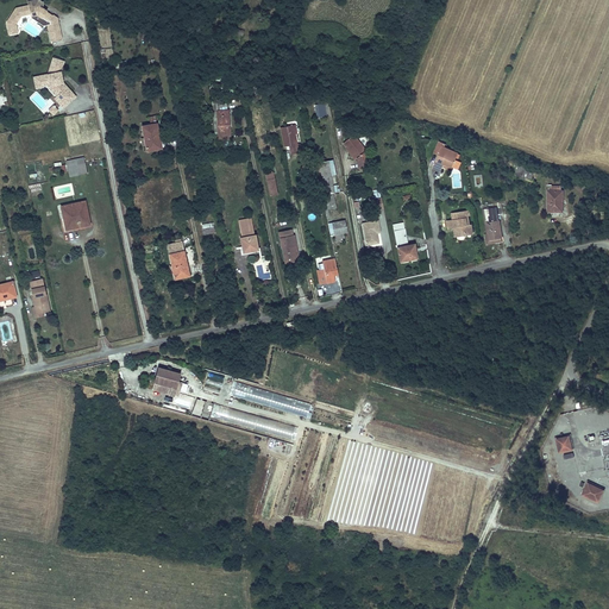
[(48,22),(37,14),(31,16),(31,18),(43,25),(48,25),(48,24),(50,24),(49,22),(48,22)]
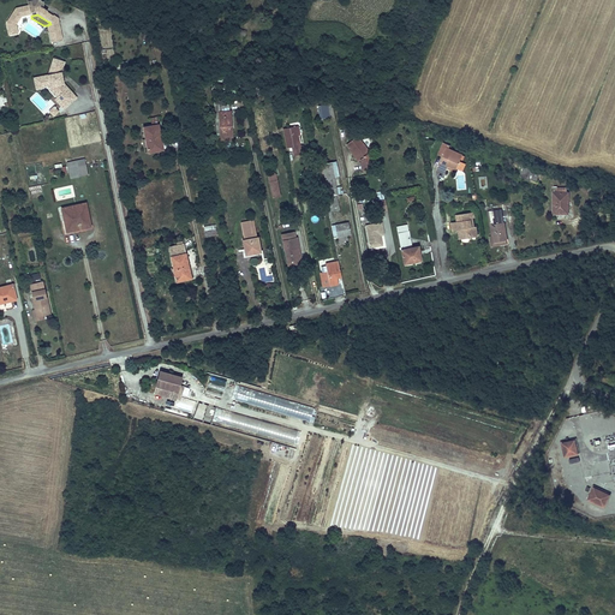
[(64,109),(78,97),(64,82),(63,72),(65,63),(65,61),(53,58),(48,75),(33,77),(35,90),(47,88),(52,89),(52,94),(57,99),(57,101),(64,109)]
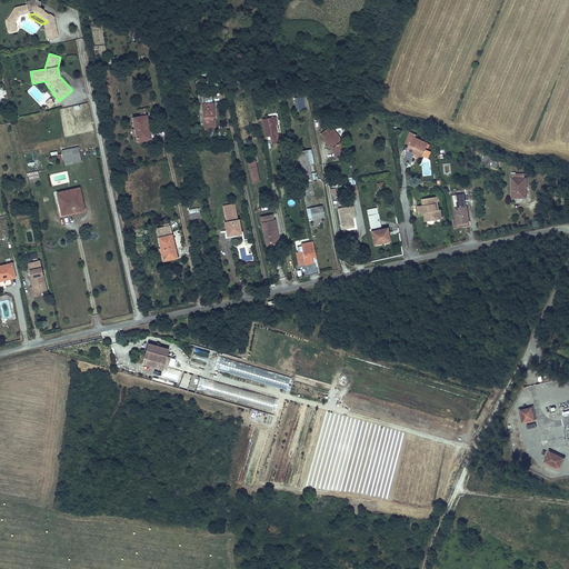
[(297,110),(306,108),(303,96),(295,98),(297,110)]
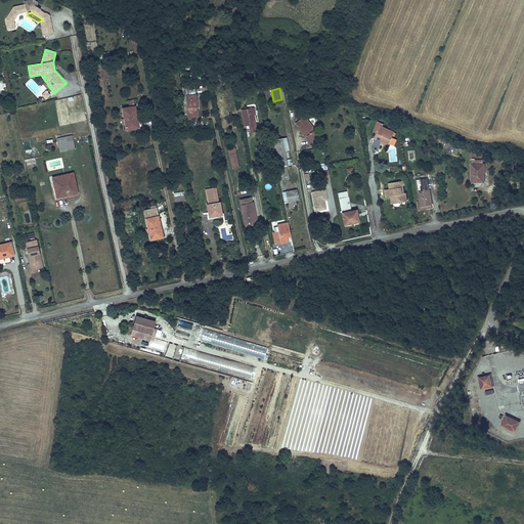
[(46,99),(51,94),(46,90),(42,95),(46,99)]
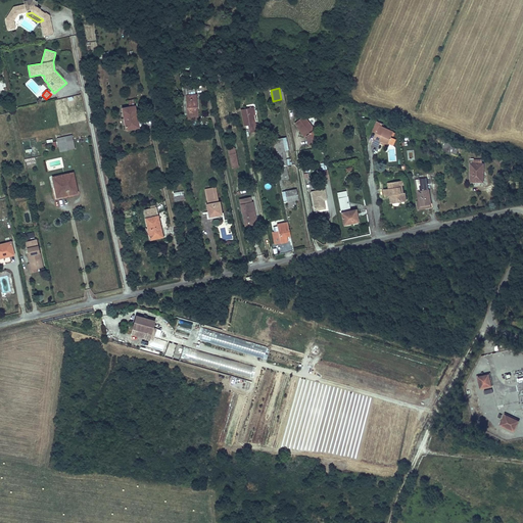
[(197,113),(196,95),(195,95),(195,91),(189,91),(189,95),(186,95),(186,96),(188,114),(197,113)]
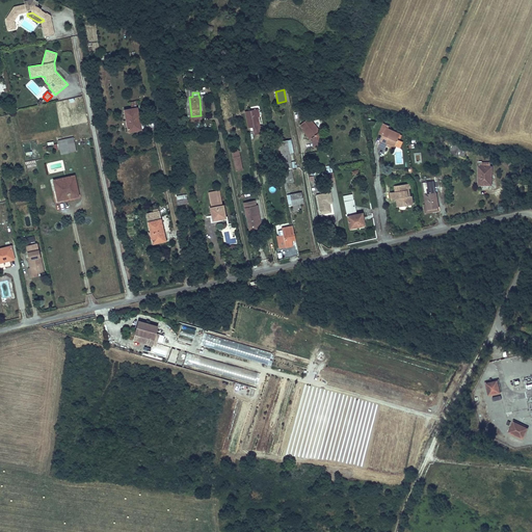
[(139,121),(137,108),(135,102),(130,103),(132,109),(124,110),(129,132),(139,130),(137,122),(139,121)]
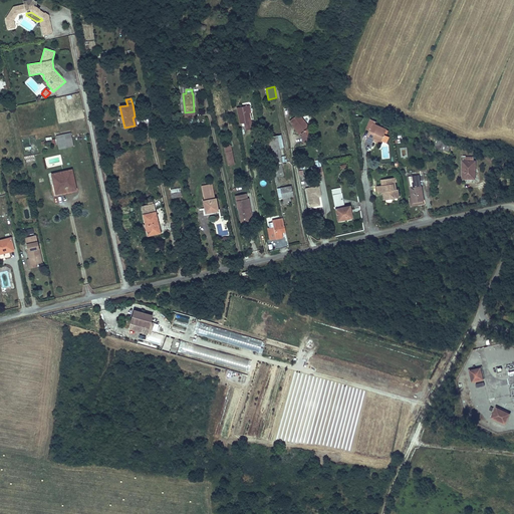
[(250,121),(249,113),(247,105),(237,107),(240,123),(244,123),(245,130),(253,127),(252,121),(250,121)]
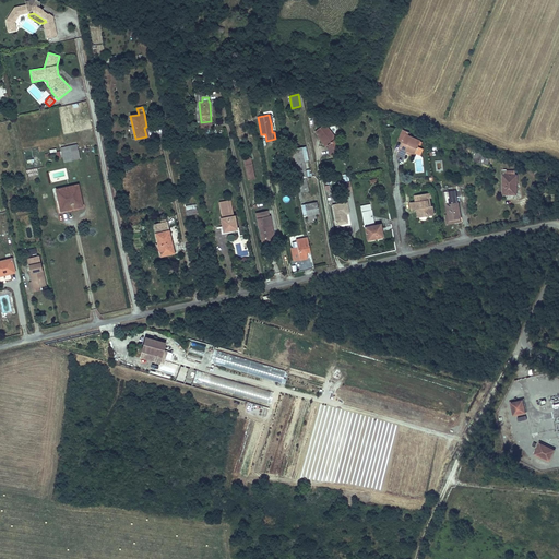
[(339,153),(336,138),(324,123),(314,131),(319,137),(323,142),(322,143),(325,146),(328,145),(330,154),(339,153)]
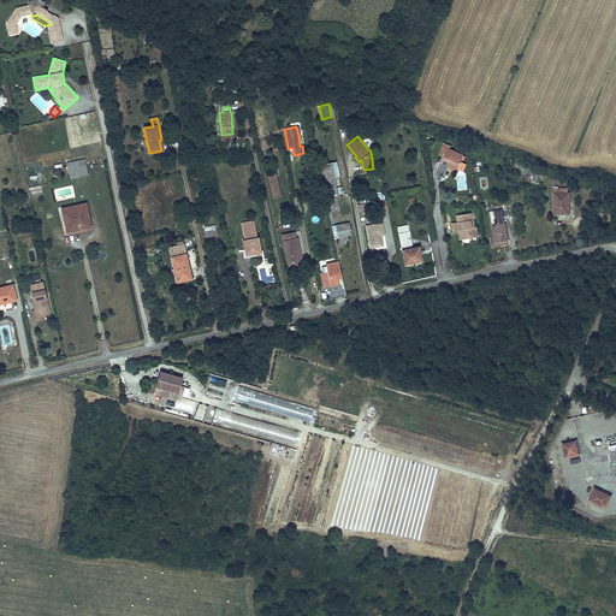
[(457,170),(463,155),(449,149),(450,146),(444,143),(440,152),(445,154),(444,158),(438,170),(443,172),(446,173),(448,169),(450,165),(457,170)]
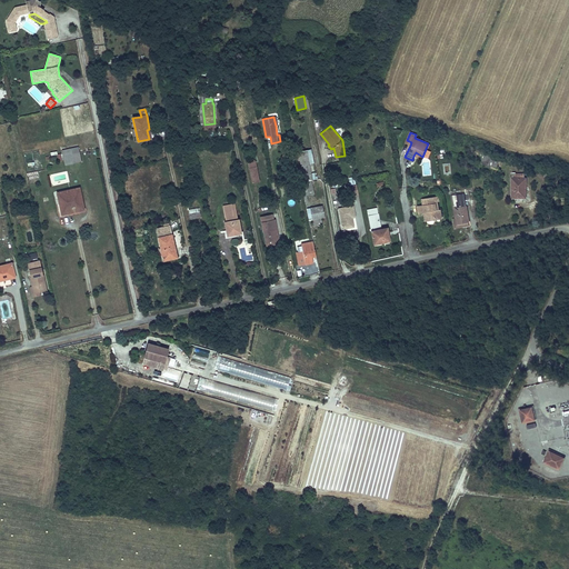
[(75,163),(72,153),(79,152),(78,147),(62,150),(63,153),(65,160),(66,166),(75,163)]
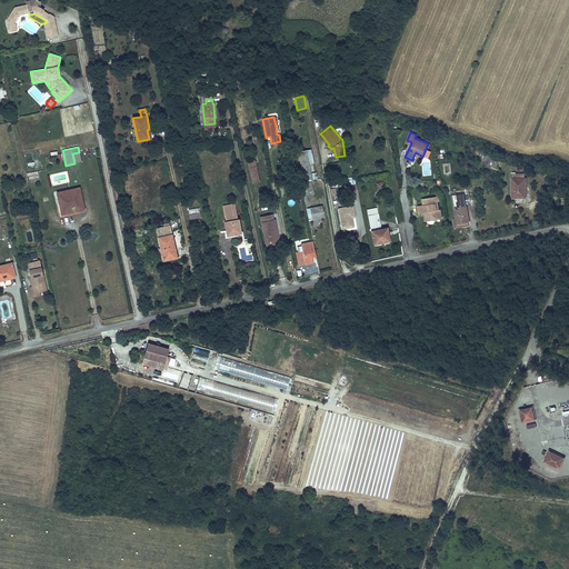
[(310,165),(307,150),(306,150),(298,152),(301,166),(305,182),(311,180),(312,180),(309,165),(310,165)]
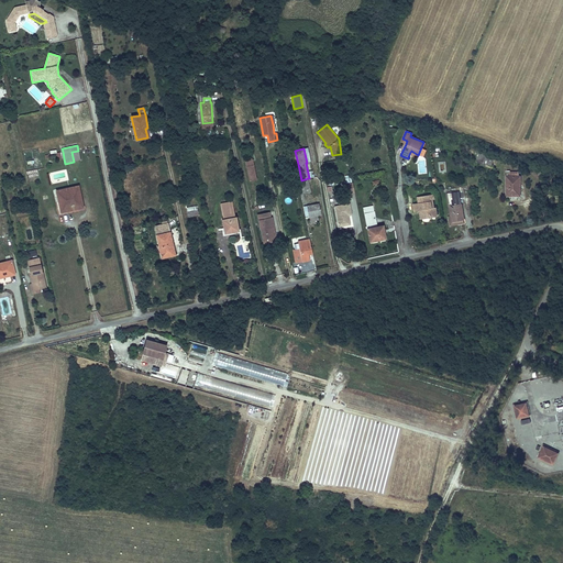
[(80,159),(79,151),(78,151),(72,152),(74,162),(80,159)]
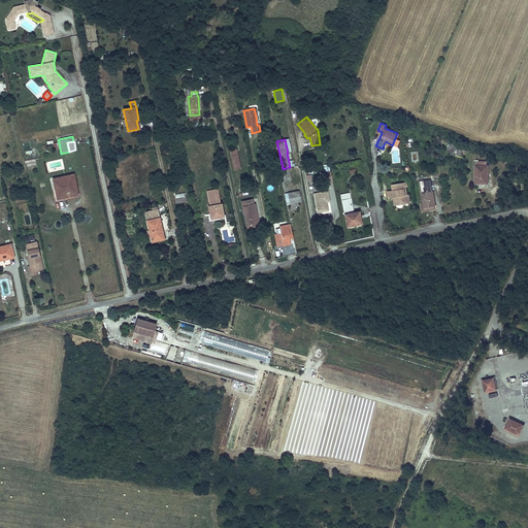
[(461,156),(463,147),(450,142),(448,153),(461,156)]
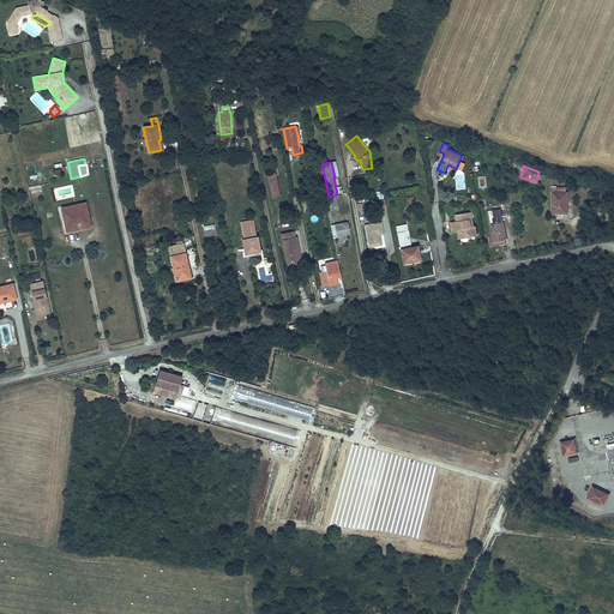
[(280,196),(275,175),(269,176),(272,197),(280,196)]
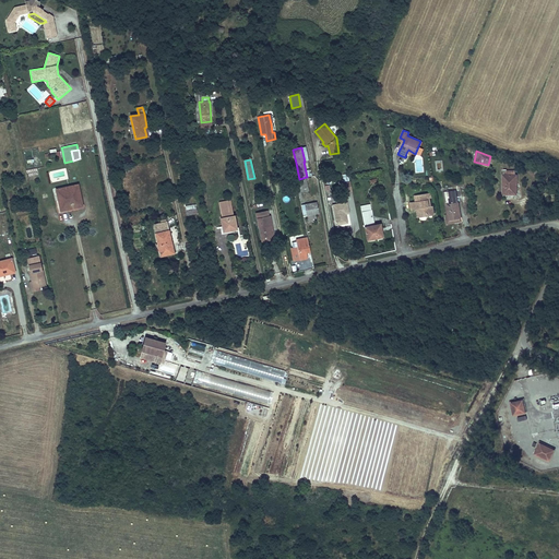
[(516,194),(516,175),(515,175),(515,171),(503,171),(503,192),(510,192),(510,194),(516,194)]
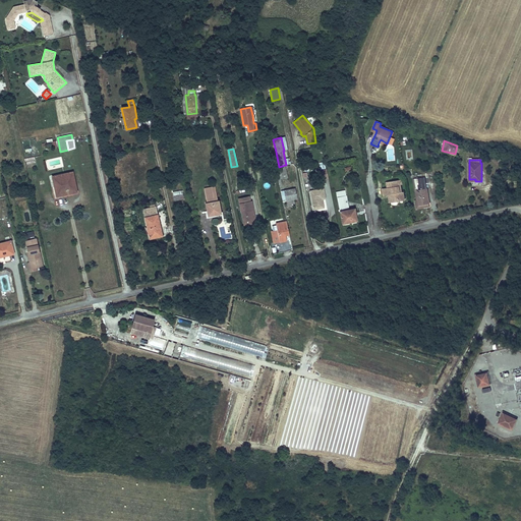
[(288,178),(285,165),(279,167),(281,179),(288,178)]
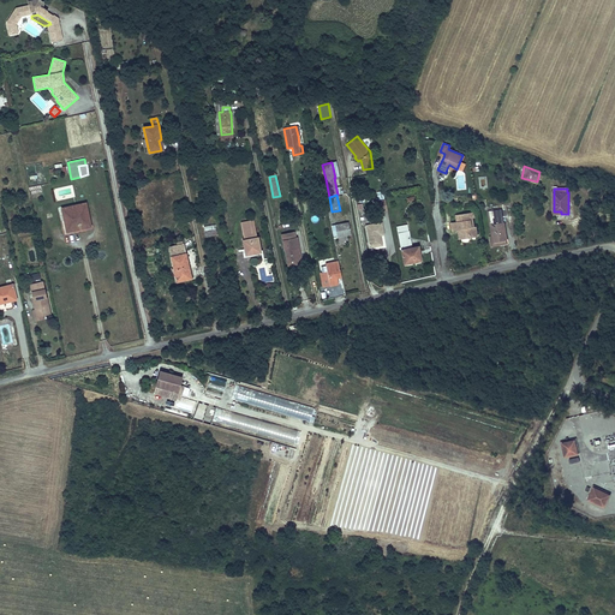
[(387,210),(386,199),(376,202),(377,212),(387,210)]
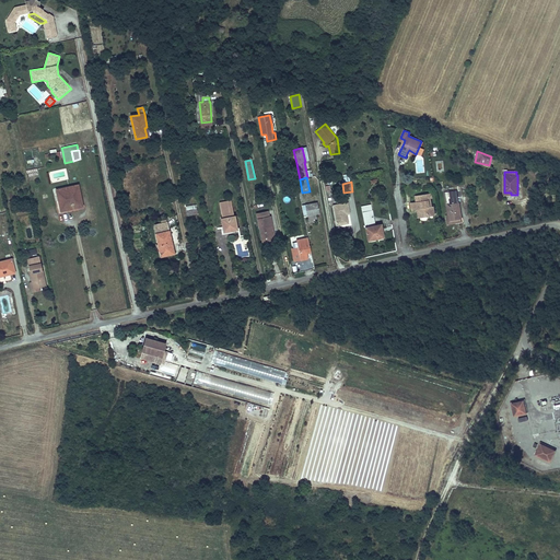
[(83,207),(79,189),(69,191),(68,187),(56,189),(59,202),(62,201),(65,210),(83,207)]
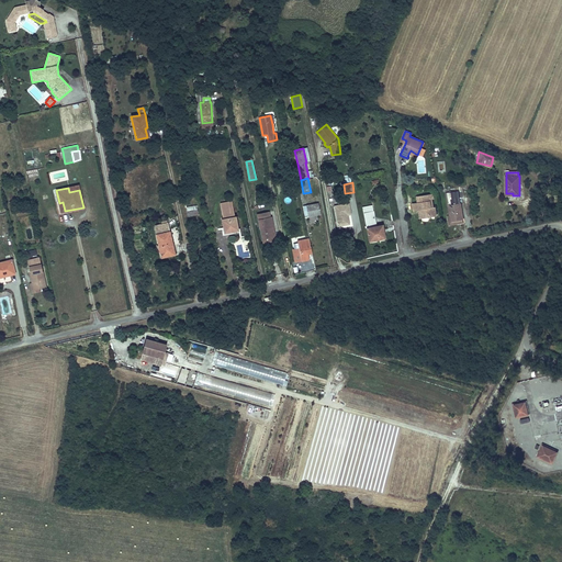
[(463,220),(459,191),(447,193),(451,215),(452,222),(463,220)]
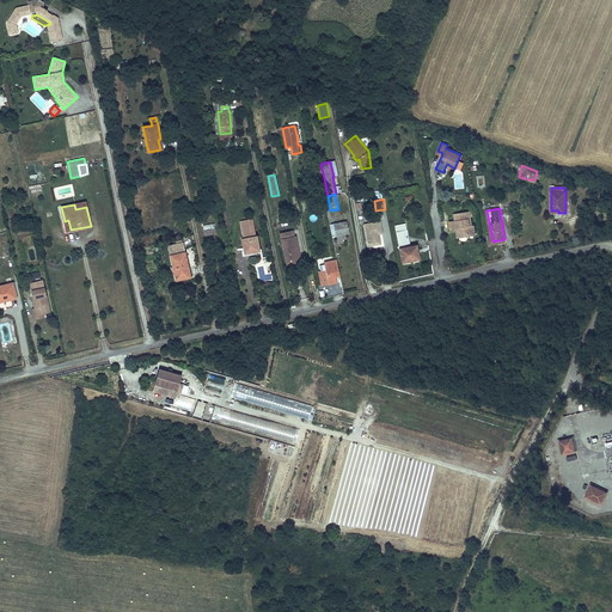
[(471,226),(470,218),(472,216),(471,212),(454,214),(456,221),(450,221),(451,230),(457,228),(458,228),(459,231),(457,231),(458,238),(469,237),(469,234),(475,233),(473,226),(471,226)]
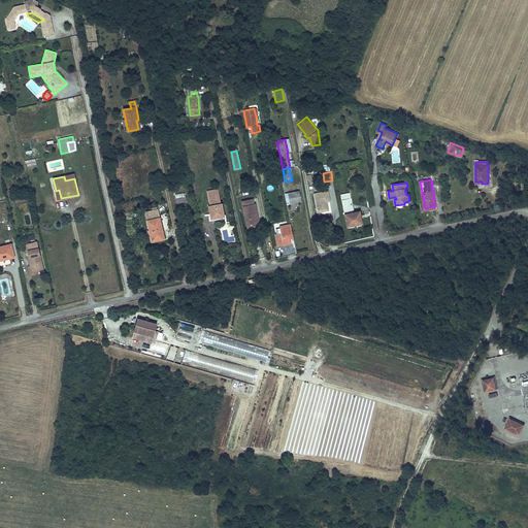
[(224,217),(221,203),(221,204),(218,190),(206,192),(209,206),(208,206),(210,219),(224,217)]
